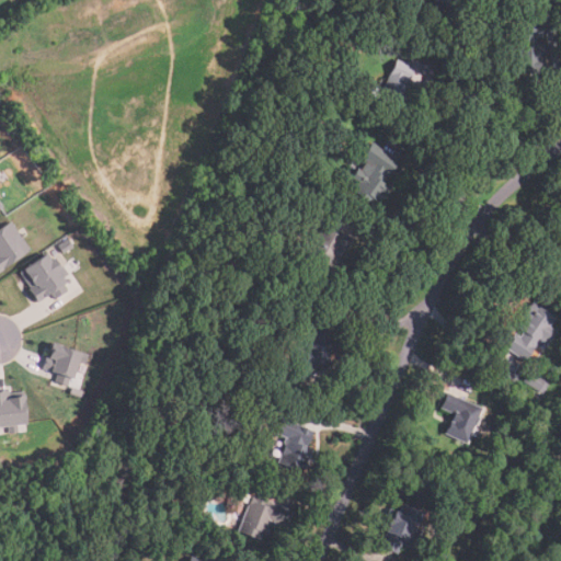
[(436,10),(432,0),(458,0),(459,1),(436,10)]
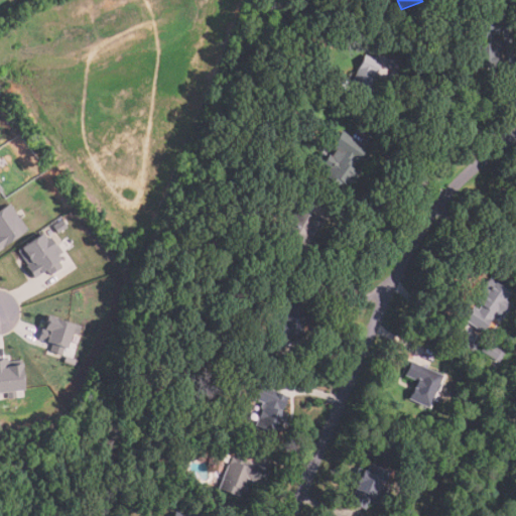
[(477,69),(477,59),(467,59),(467,45),(477,45),(476,20),(498,19),(499,35),(493,35),(493,41),(501,41),(502,68),(477,69)]
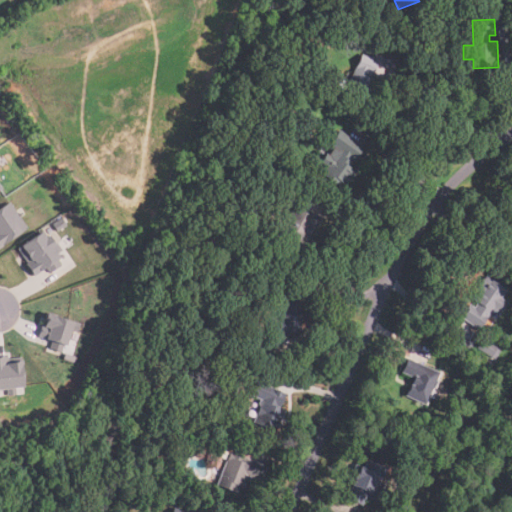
[(366,104),(342,93),(361,54),(377,62),(370,77),(367,75),(366,78),(376,83),(366,104)]
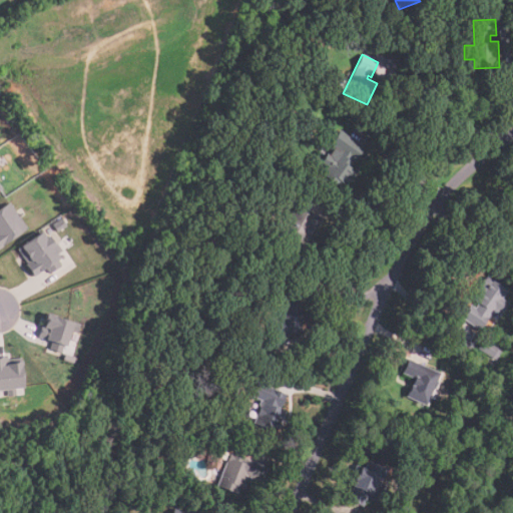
[(338,187),(321,175),(326,168),(320,164),(327,154),(329,155),(334,148),(329,144),(339,130),(364,148),(354,162),(352,161),(350,163),(354,165),(351,170),(355,172),(345,186),(340,183),(338,187)]
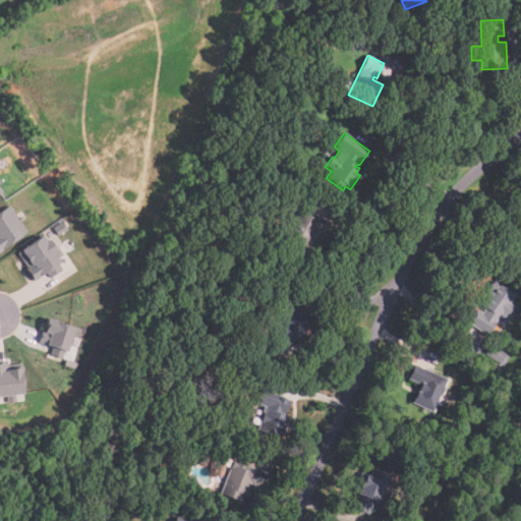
[(291,150),(297,154),(291,163),(284,158),(291,150)]
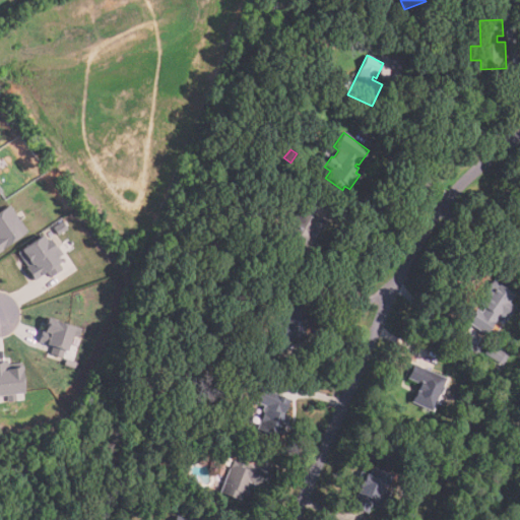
[(0,212),(10,206),(28,233),(0,251),(0,212)]
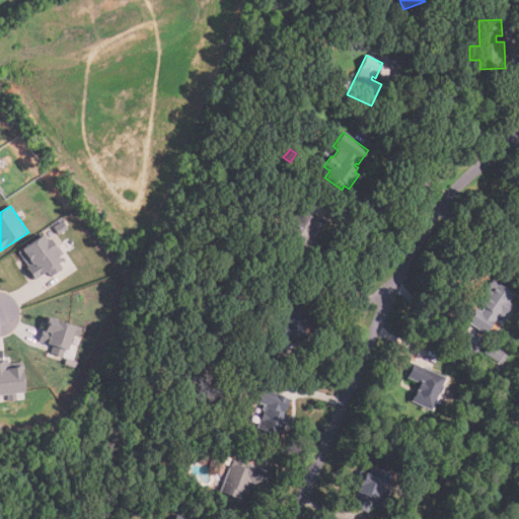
[(306,255),(281,241),(299,209),(310,215),(312,211),(326,219),(306,255)]
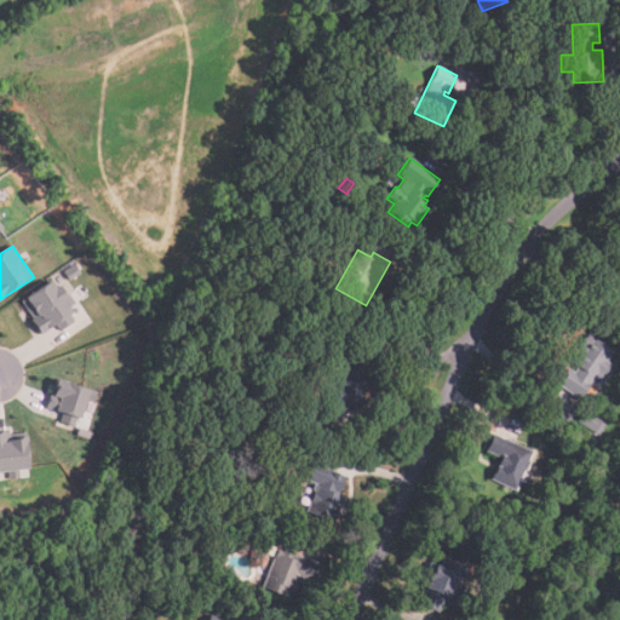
[(81,274),(70,281),(64,271),(75,264),(81,274)]
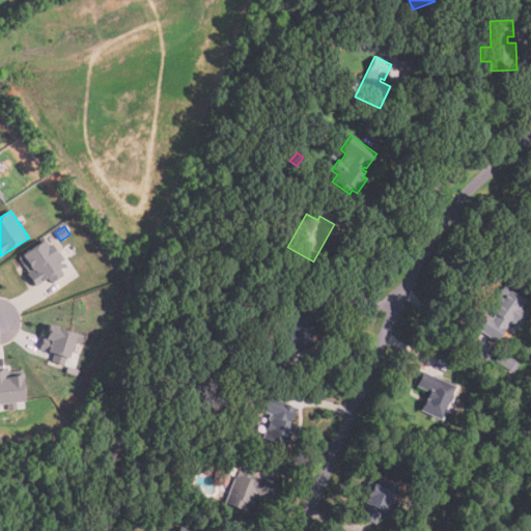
[(45,241),(18,258),(36,286),(49,278),(52,283),(63,276),(60,271),(63,269),(60,264),(65,261),(60,253),(58,254),(52,245),(49,247),(45,241)]
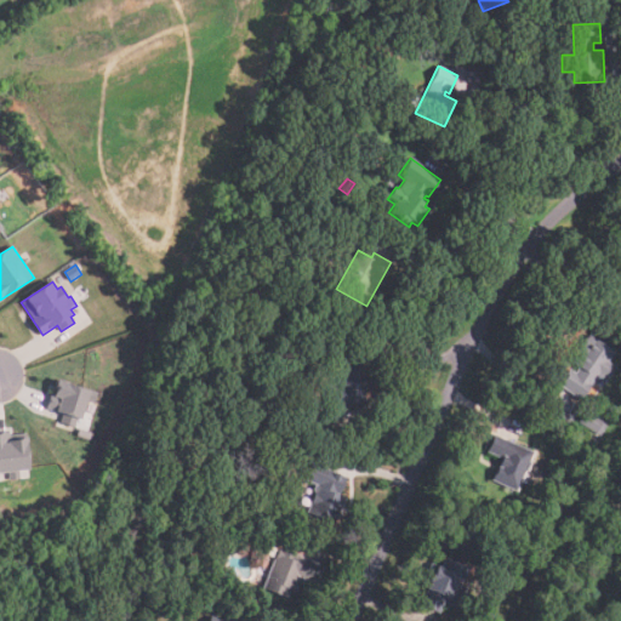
[(581,402),(559,386),(570,370),(576,374),(580,369),(571,363),(590,336),(615,353),(608,363),(616,369),(603,388),(594,382),(581,402)]
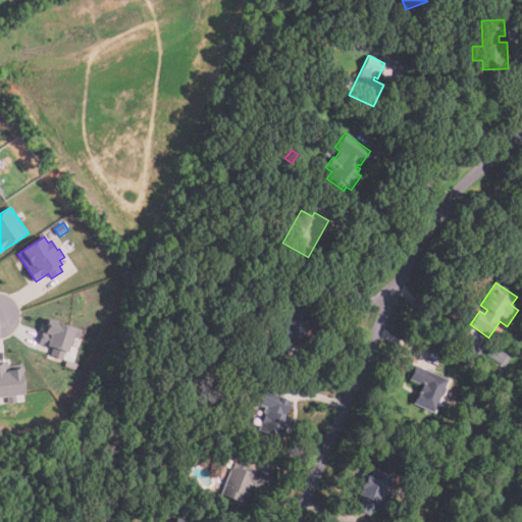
[(279,344),(275,328),(289,324),(282,299),(304,294),(307,306),(304,307),(309,327),(306,328),(308,336),(279,344)]
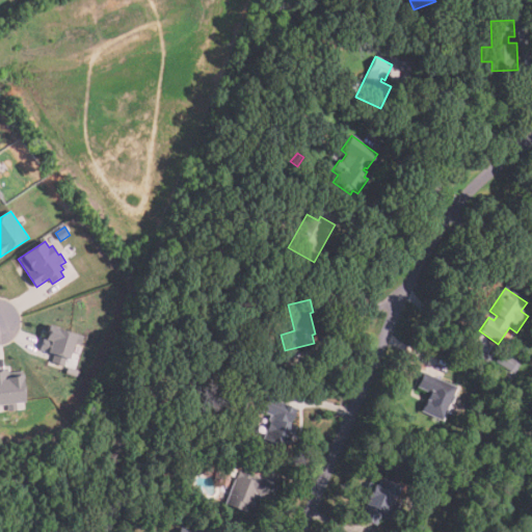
[(64,366),(67,358),(70,360),(75,344),(81,346),(83,338),(49,325),(45,336),(47,337),(45,341),(51,343),(50,346),(44,344),(42,350),(55,355),(53,363),(64,366)]
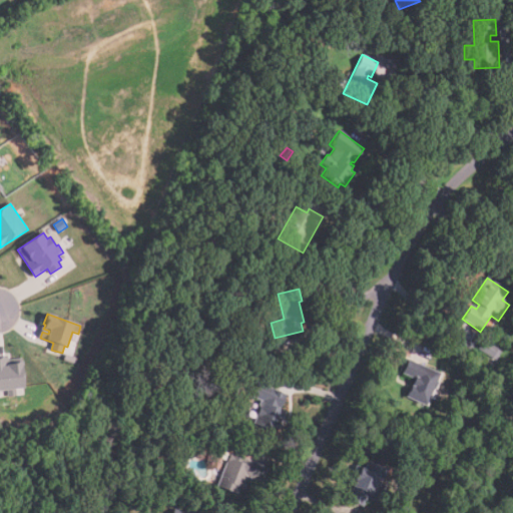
[(496,361),(479,350),(484,341),(502,352),(496,361)]
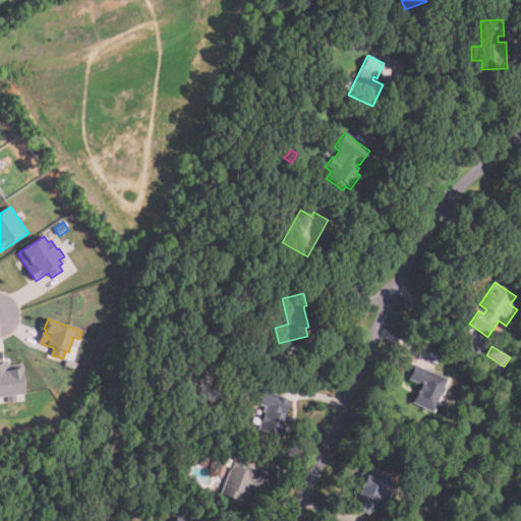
[(75,369),(65,366),(67,360),(77,363),(75,369)]
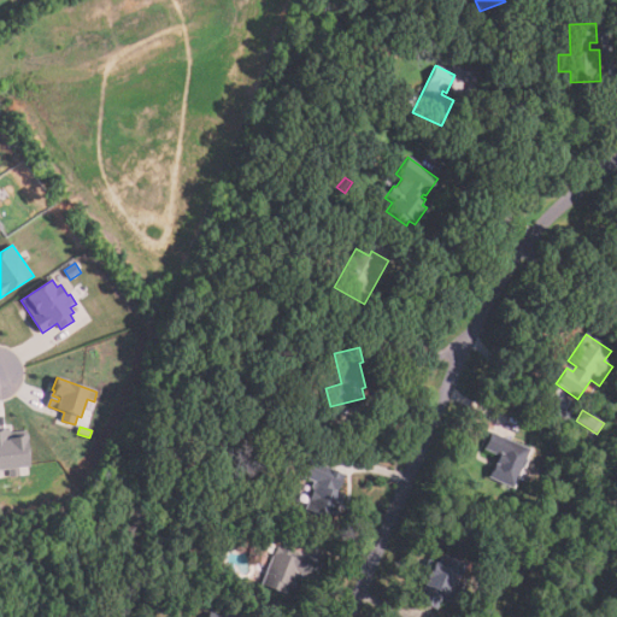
[(0,430),(9,430),(9,433),(25,432),(29,468),(19,469),(19,477),(10,479),(9,471),(0,471),(0,430)]
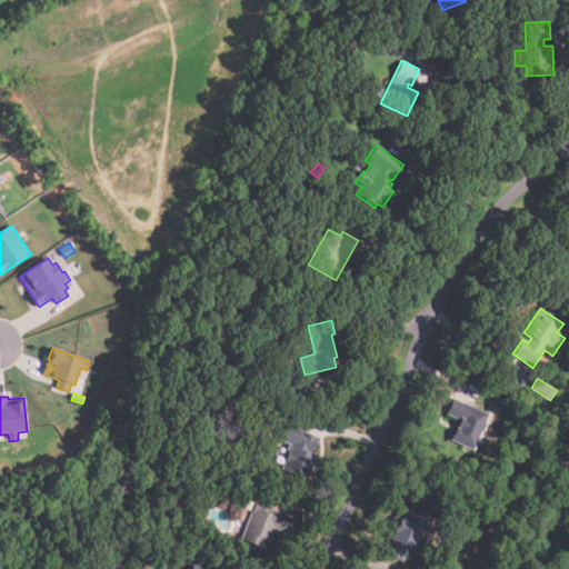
[(472,450),(450,440),(460,419),(447,413),(453,397),(489,413),(472,450)]
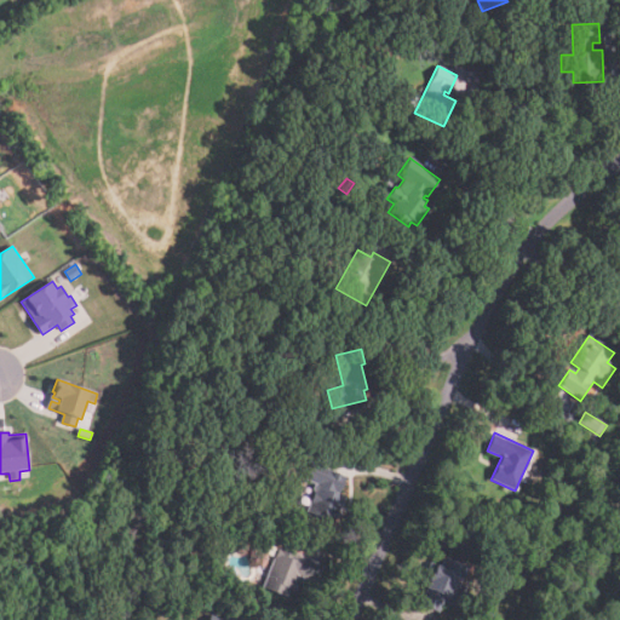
[(326,520),(304,510),(315,484),(304,480),(313,460),(346,476),(338,495),(345,498),(336,520),(328,516),(326,520)]
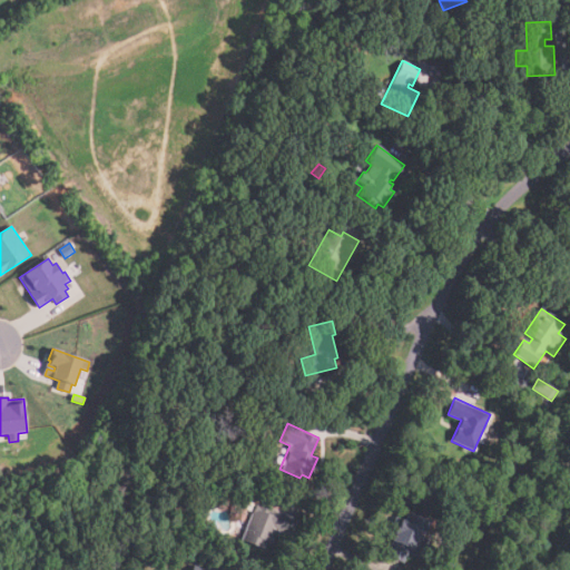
[(542,481),(536,479),(538,471),(546,473),(542,481)]
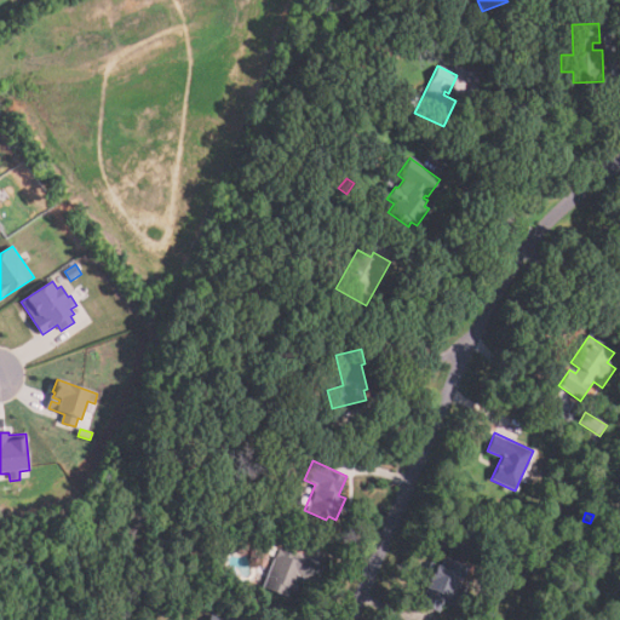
[(287,597),(263,586),(276,556),(273,556),(276,549),(277,550),(279,545),(320,563),(313,580),(299,574),(297,580),(298,580),(294,591),(290,590),(287,597)]
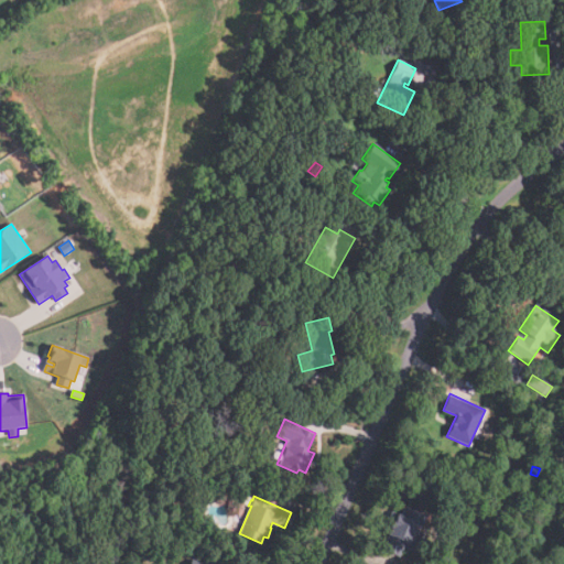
[(561,512),(550,510),(552,501),(563,505),(561,512)]
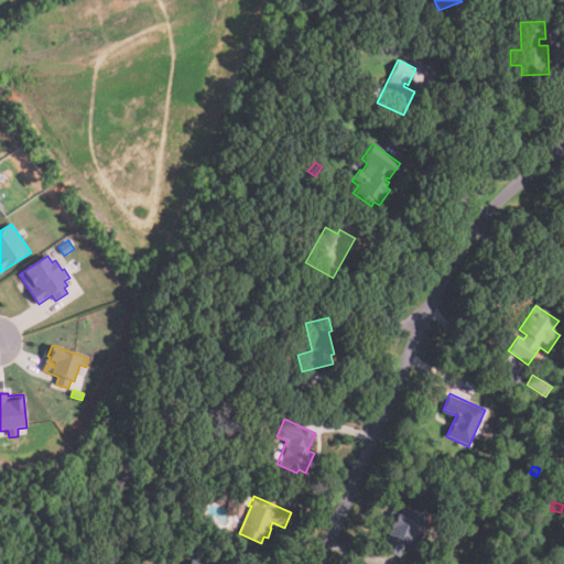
[(399,556),(382,549),(389,532),(383,529),(391,510),(402,514),(405,506),(427,516),(423,524),(421,523),(410,550),(403,546),(399,556)]
